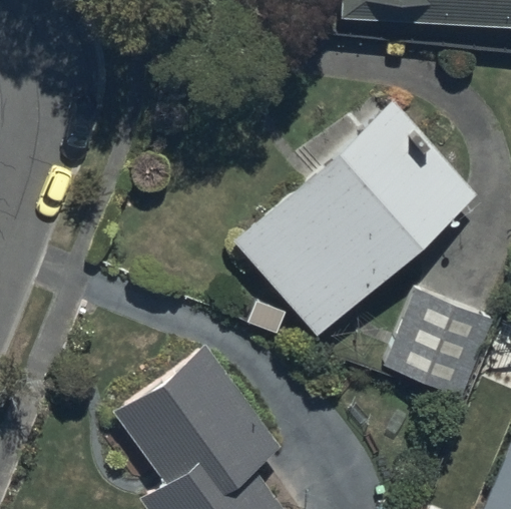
[(510,0),(342,0),(342,20),(510,27),(510,0)]
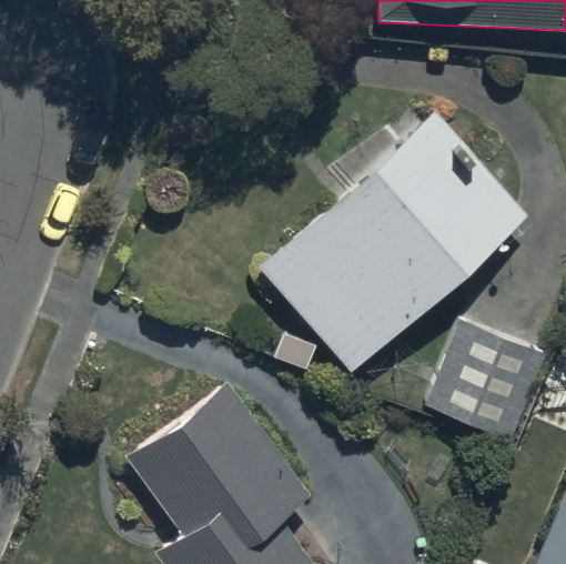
[(438,116),(261,269),(351,373),(528,220),(438,116)]
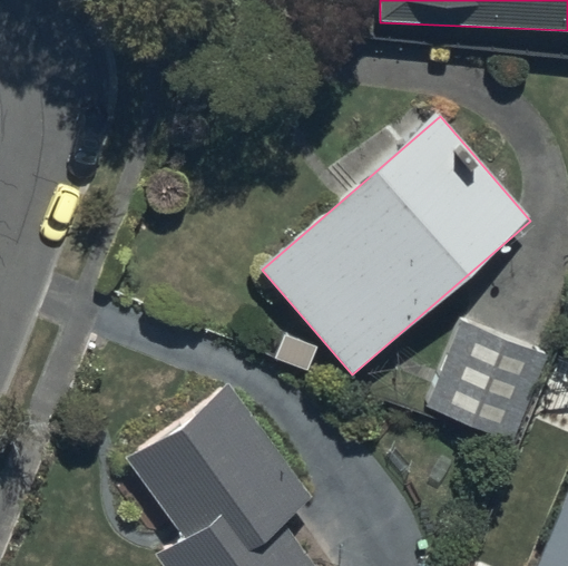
[(547,355),(464,323),(430,412),(511,445),(547,355)]
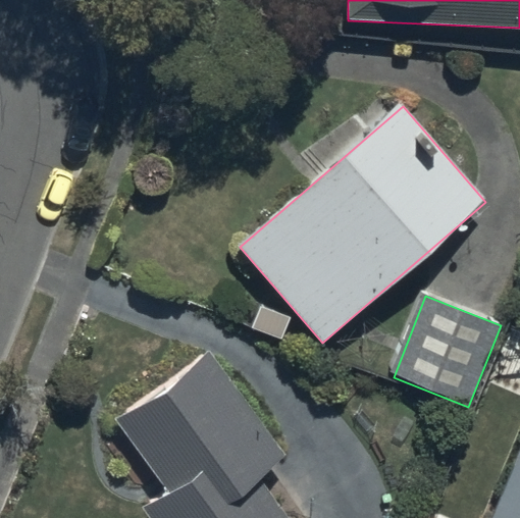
[(210,354),(116,422),(168,491),(143,511),(147,517),(284,517),(258,482),(289,460),(210,354)]
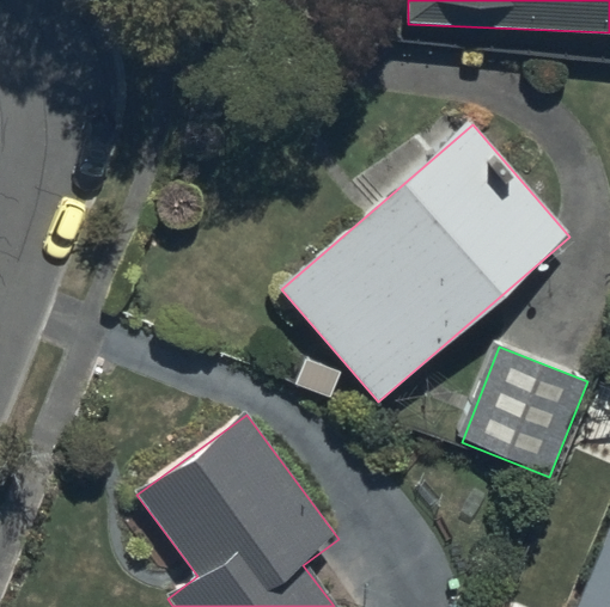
[(609,539),(583,606),(609,606),(609,539)]
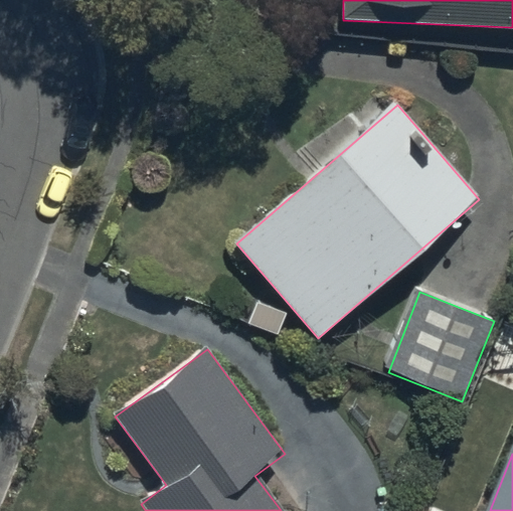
All buildings are outlined.
